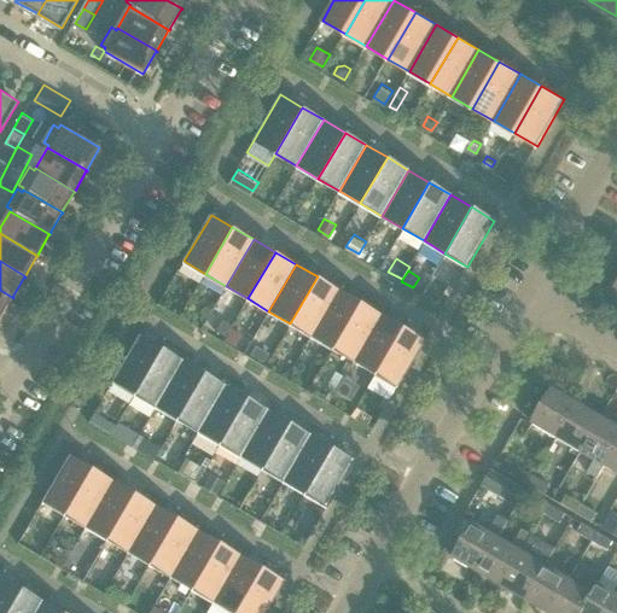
[(312,336),(338,290),(318,276),(290,323),(312,336)]
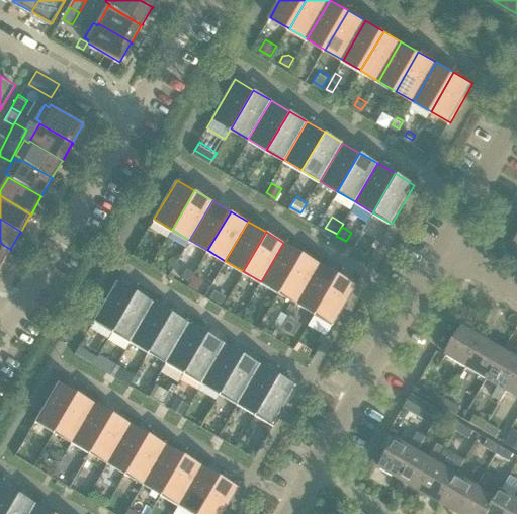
[(11,250),(0,243),(0,266),(10,250),(11,250)]
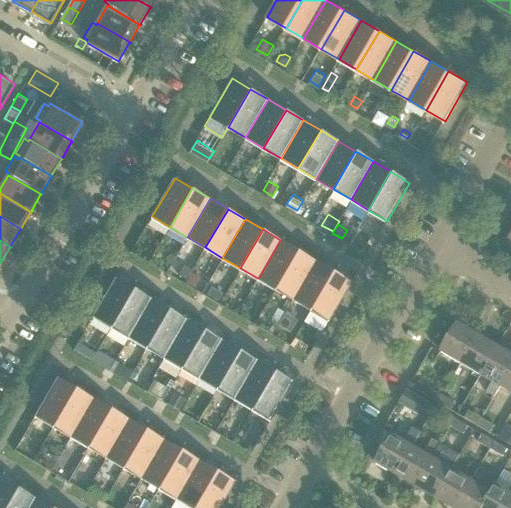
[(275,288),(297,250),(280,240),(258,278),(275,288)]
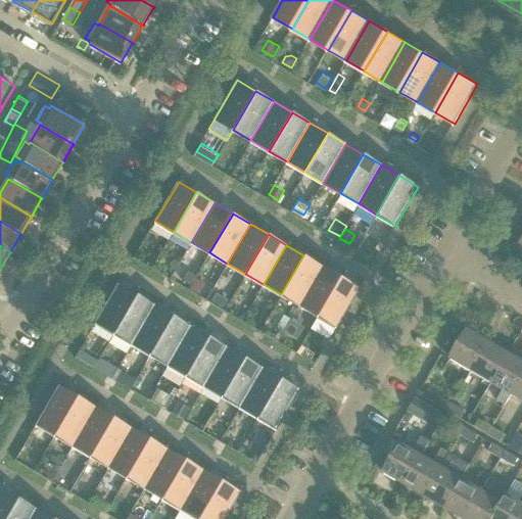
[(299,305),(322,266),(303,255),(281,294),(299,305)]
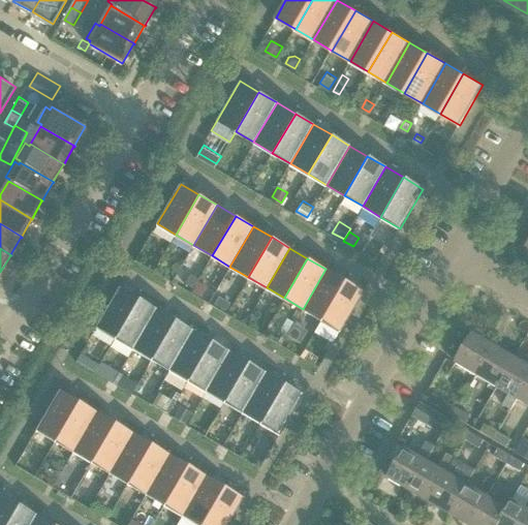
[(320,319),(343,279),(325,269),(303,309),(320,319)]
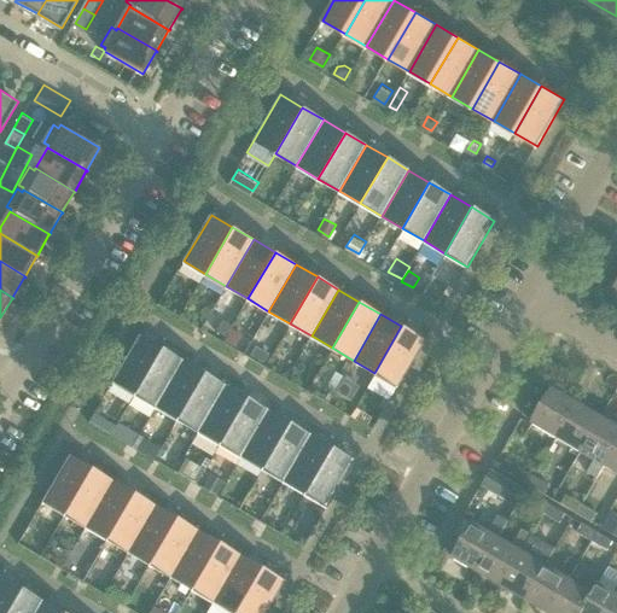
[(217,328),(215,332),(225,337),(232,325),(234,322),(223,316),(217,328)]
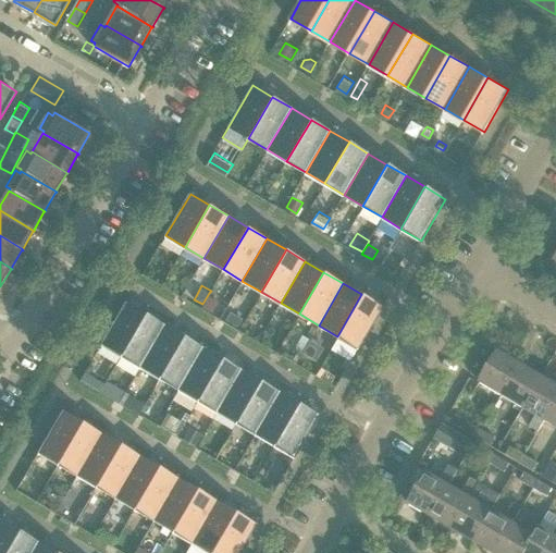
[(209,293),(202,304),(212,310),(219,298),(209,293)]
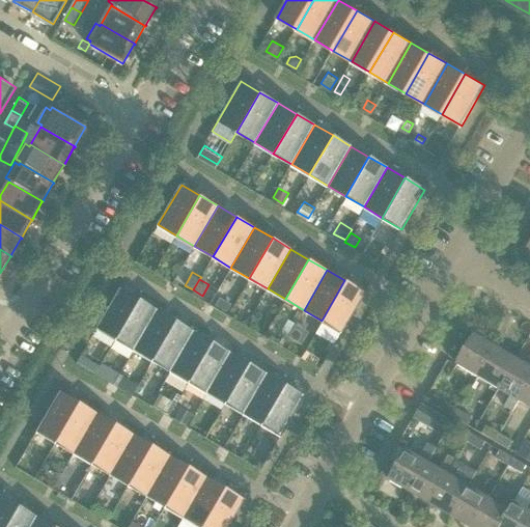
[(340,332),(364,292),(344,280),(322,321),(340,332)]
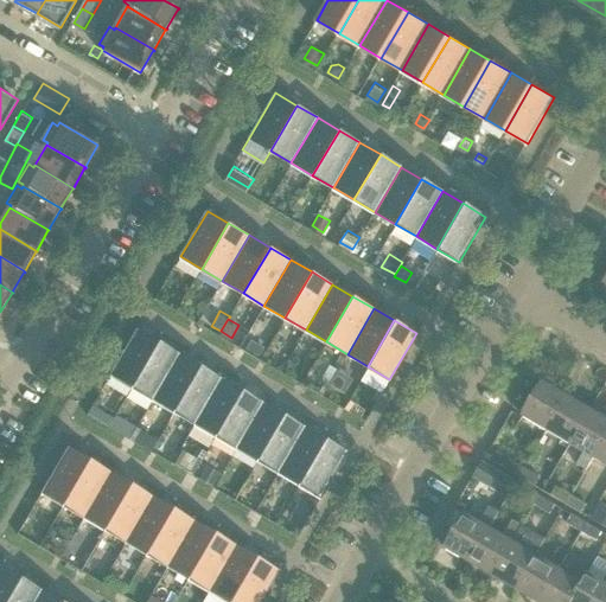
[(133,386),(159,341),(139,330),(112,373),(133,386)]
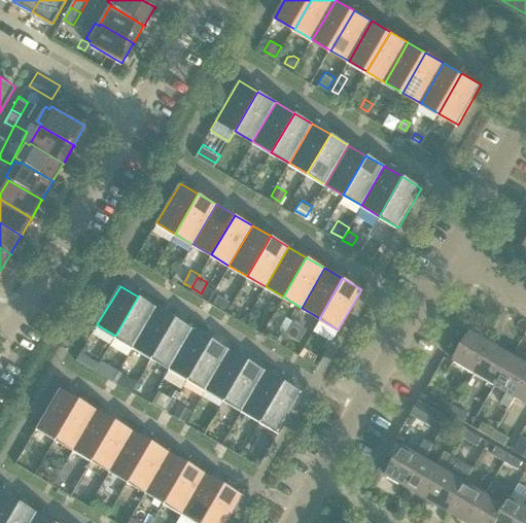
[(217,292),(214,300),(224,306),(229,299),(217,292)]
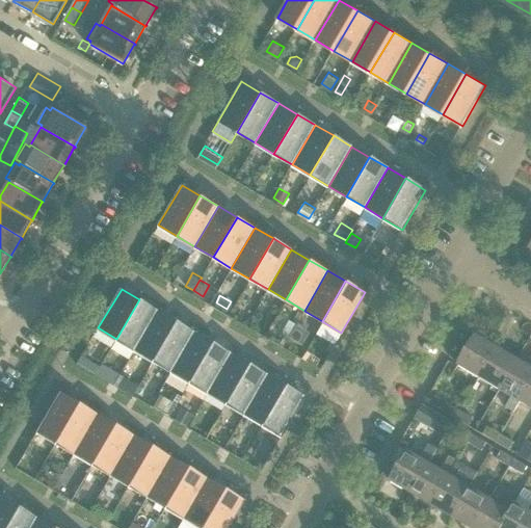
[(134,349),(157,311),(139,299),(116,339),(134,349)]
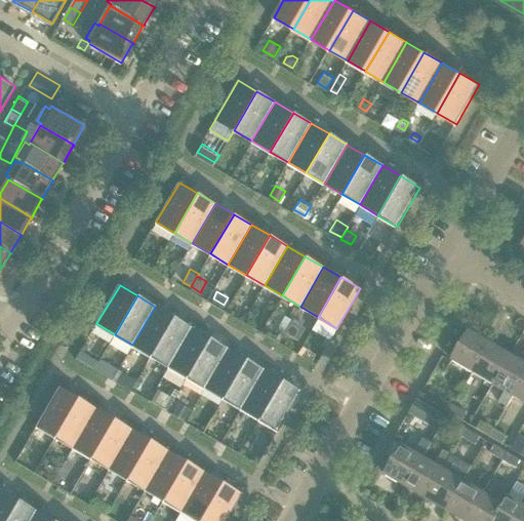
[(151,356),(173,317),(155,307),(132,345),(151,356)]
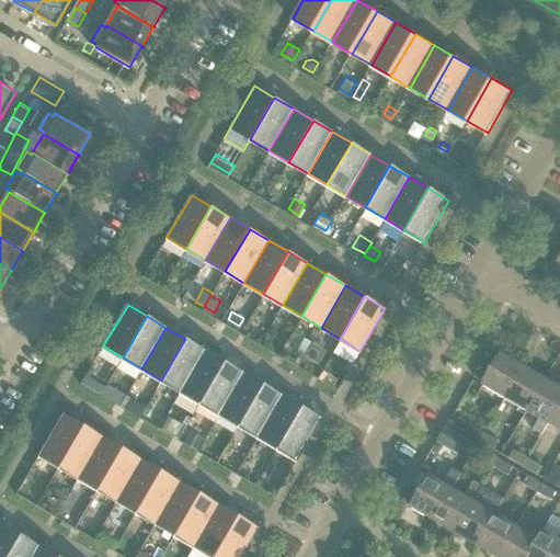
[(180,391),(204,350),(185,339),(161,381),(180,391)]
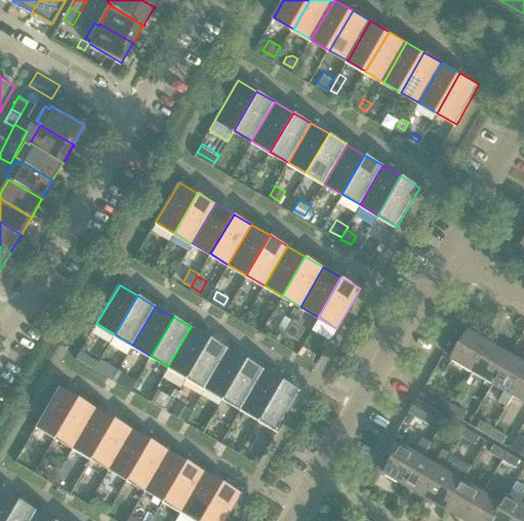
[(187,377),(209,338),(191,327),(168,366),(187,377)]
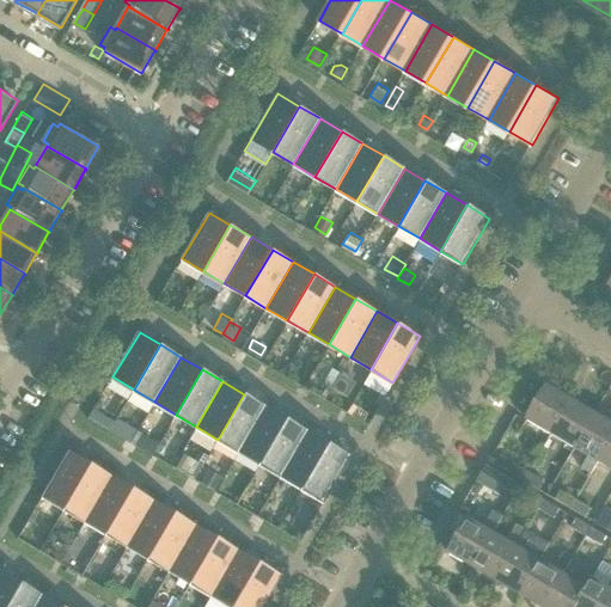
[(554,433),(574,398),(549,384),(529,417),(554,433)]
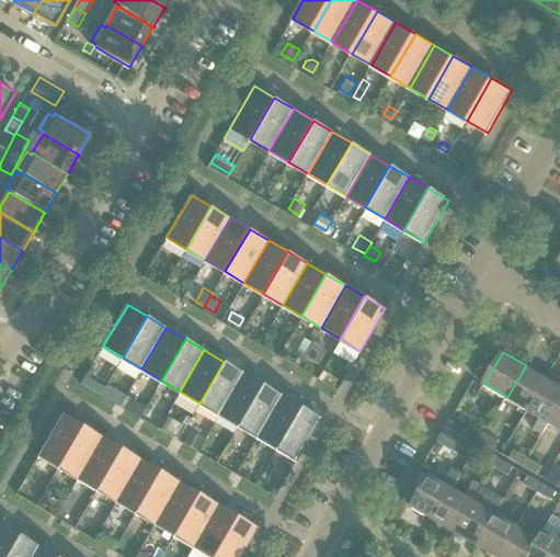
[(218,415),(242,373),(224,362),(200,404),(218,415)]
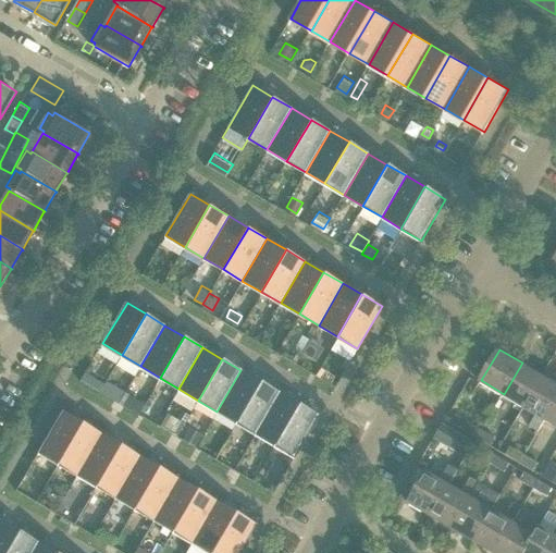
[(524,406),(543,375),(522,363),(504,394),(524,406)]
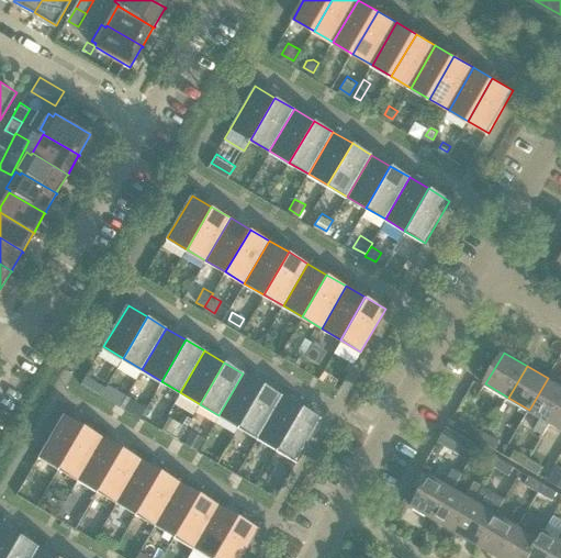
[(98,399),(107,384),(87,372),(78,387),(98,399)]
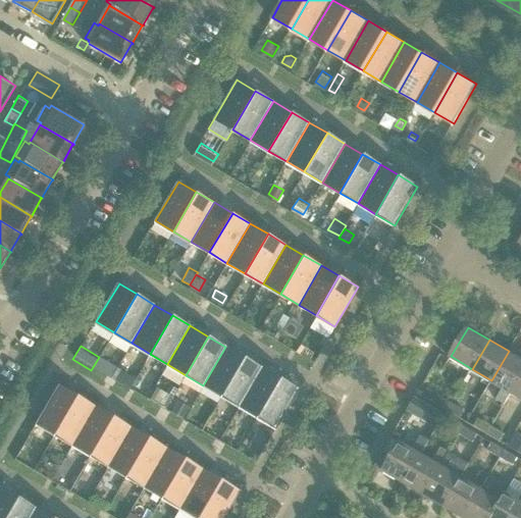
[(220,396),(243,358),(225,347),(203,385),(220,396)]
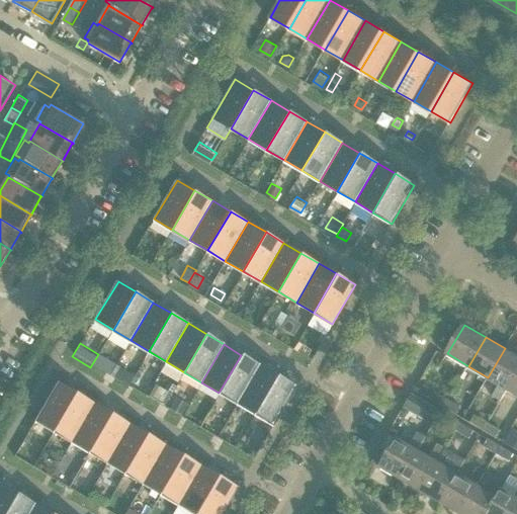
[(508,390),(516,373),(516,354),(505,348),(488,377),(499,383),(494,395),(502,399),(508,389),(508,390)]
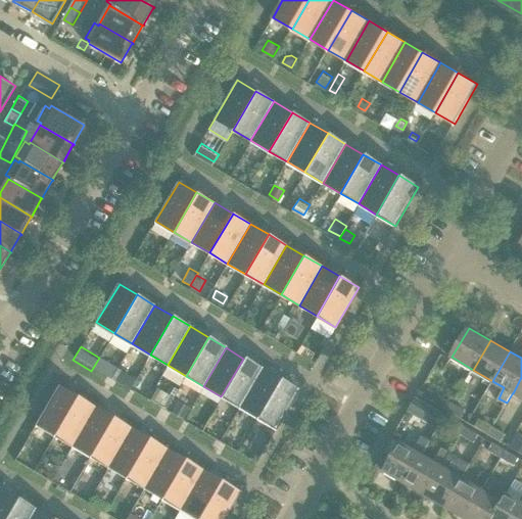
[(239,408),(262,369),(243,359),(221,396),(239,408)]
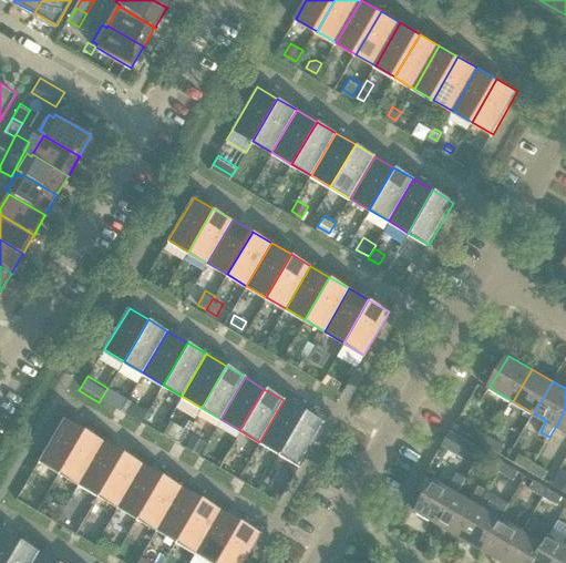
[(119,415),(126,419),(137,402),(130,397),(119,415)]
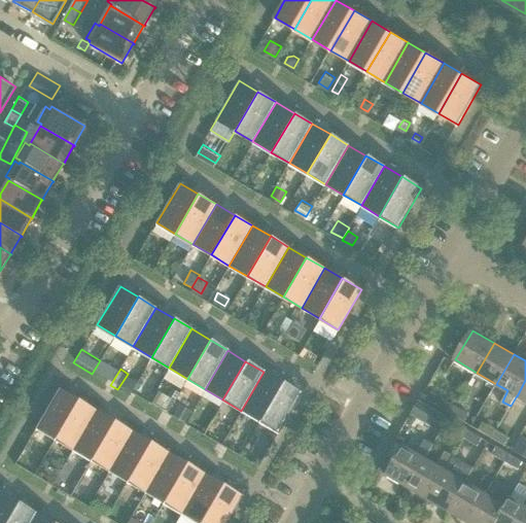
[(258,421),(281,383),(264,372),(241,411),(258,421)]
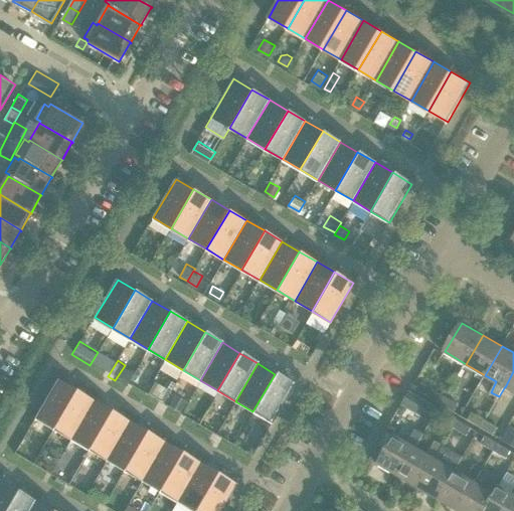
[(513,371),(505,387),(513,391),(513,371)]
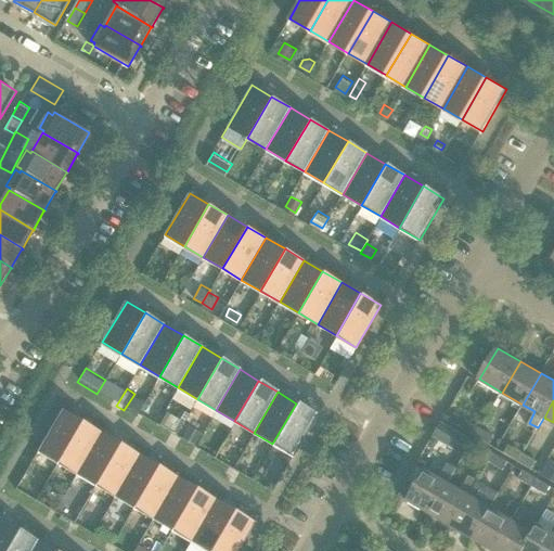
[(296,404),(272,444),(292,456),(317,414),(296,404)]
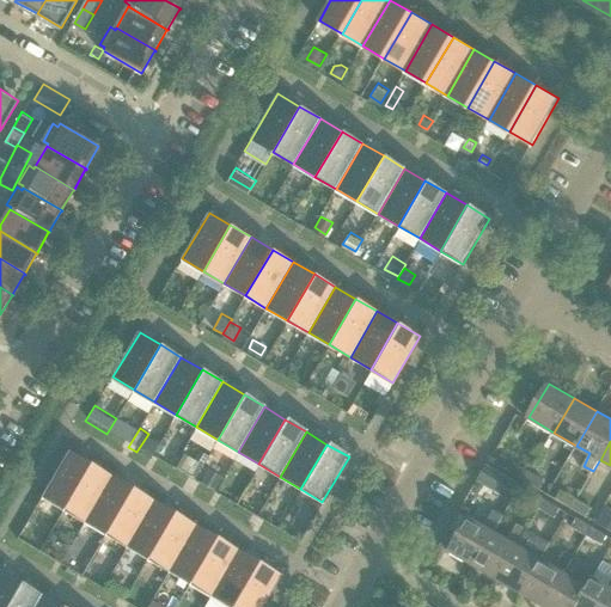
[(201,448),(195,458),(203,463),(208,453),(201,448)]
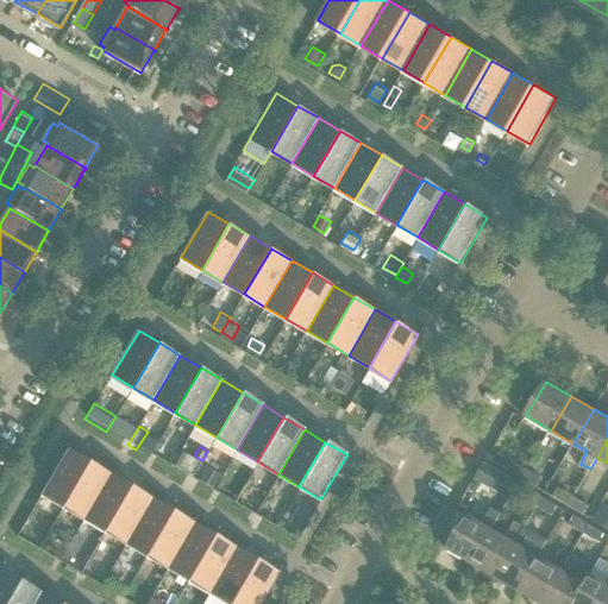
[(63,505),(91,460),(70,448),(43,494),(63,505)]
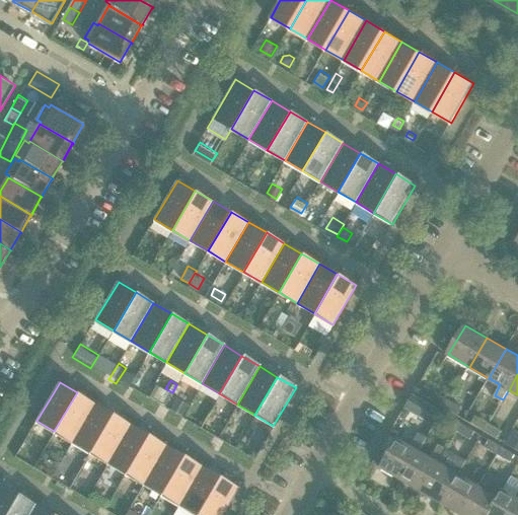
[(447,405),(451,397),(438,389),(434,397),(447,405)]
